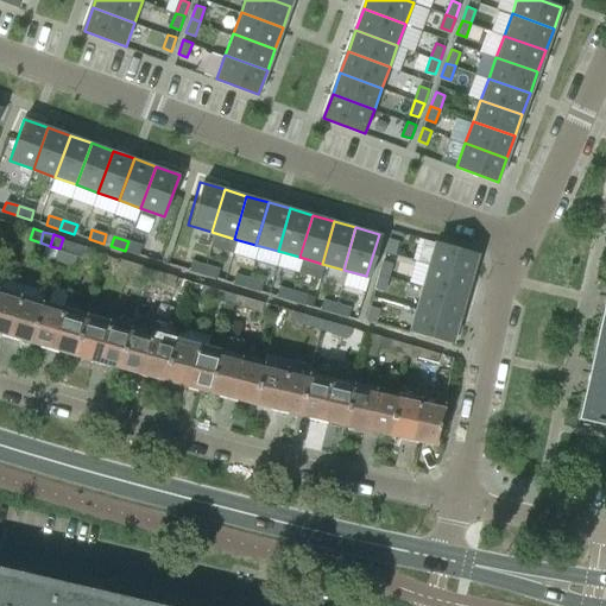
[(391,253),(395,239),(385,237),(382,251),(391,253)]
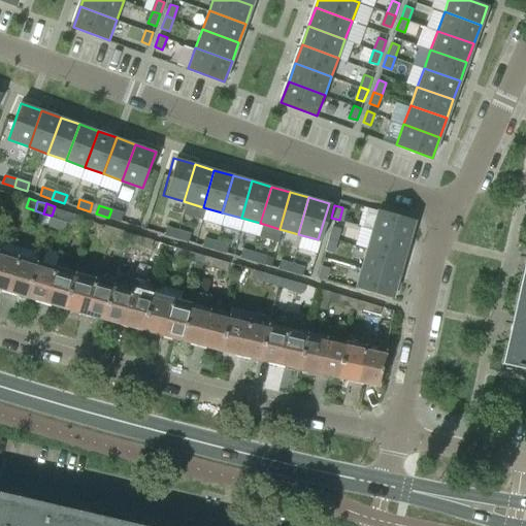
[(55,206),(52,216),(60,219),(63,209),(55,206)]
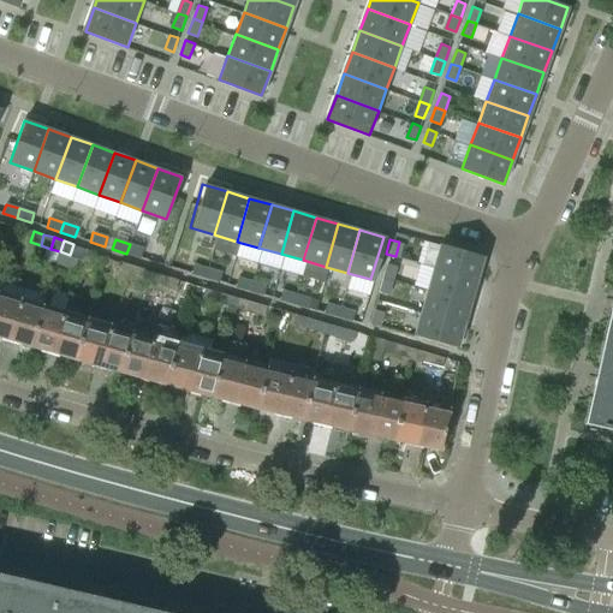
[(70,255),(79,257),(83,247),(73,244),(70,255)]
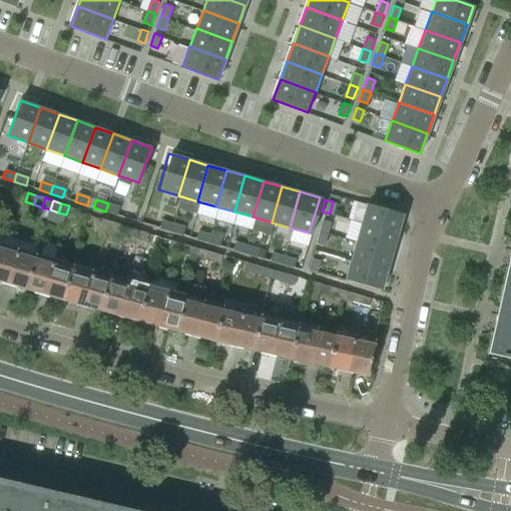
[(108,203),(105,211),(117,215),(119,207),(108,203)]
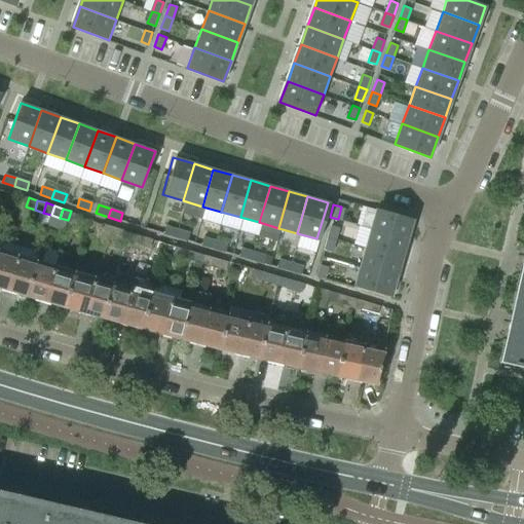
[(371,229),(408,239),(414,219),(377,209),(371,229)]
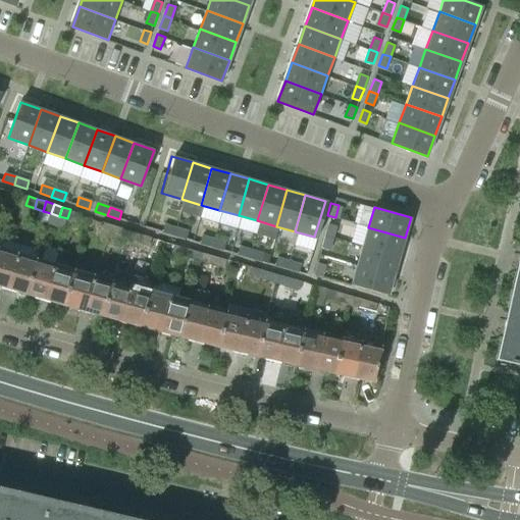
[(79,212),(70,209),(67,218),(75,221),(79,212)]
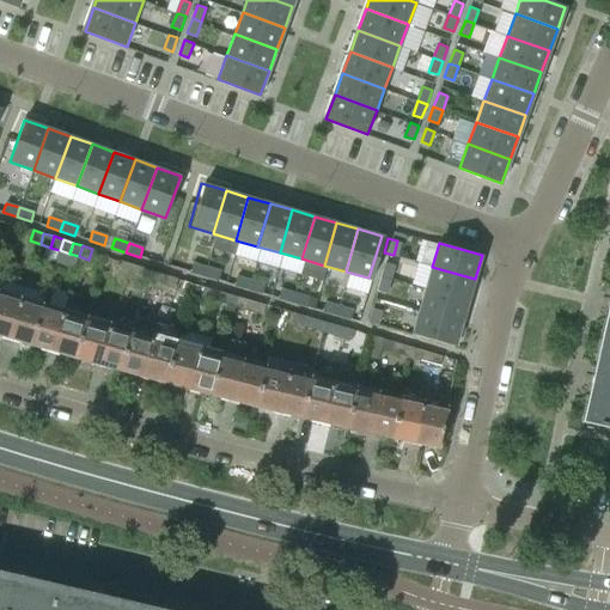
[(380,267),(389,269),(394,255),(384,252),(380,267)]
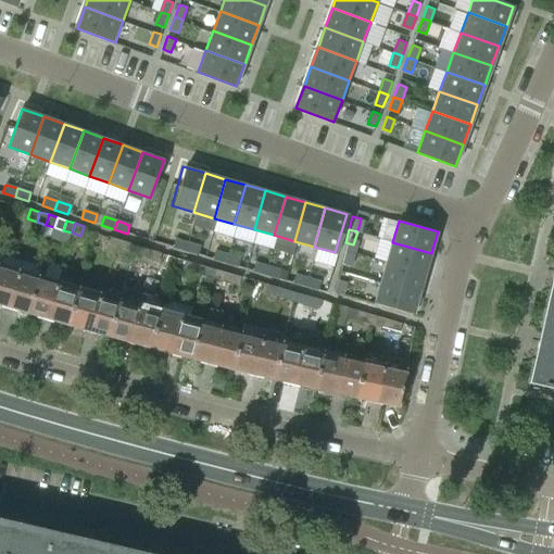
[(108,244),(116,247),(120,238),(110,235),(108,244)]
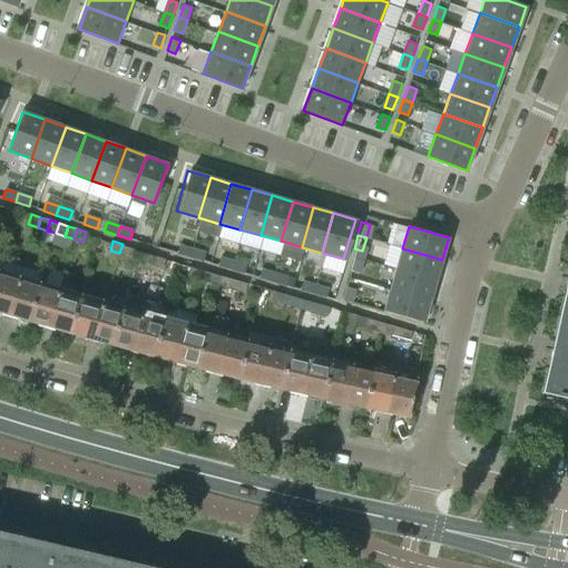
[(131,246),(123,244),(119,253),(126,255),(128,256),(131,246)]
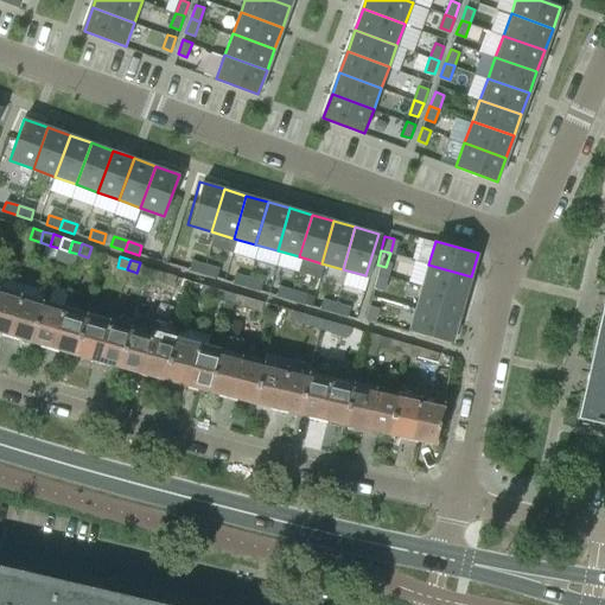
[(189,261),(185,271),(199,275),(202,266),(189,261)]
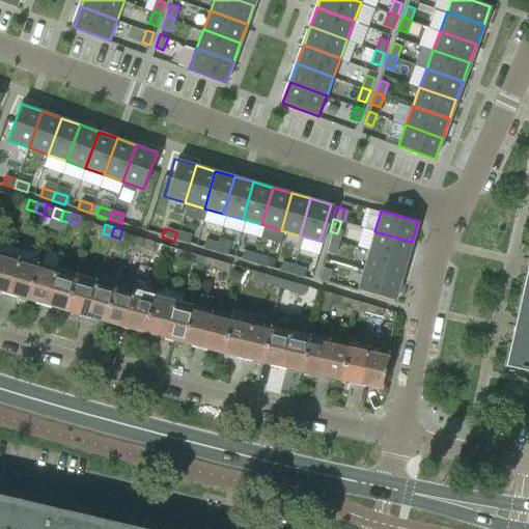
[(119,239),(129,242),(132,232),(122,229),(119,239)]
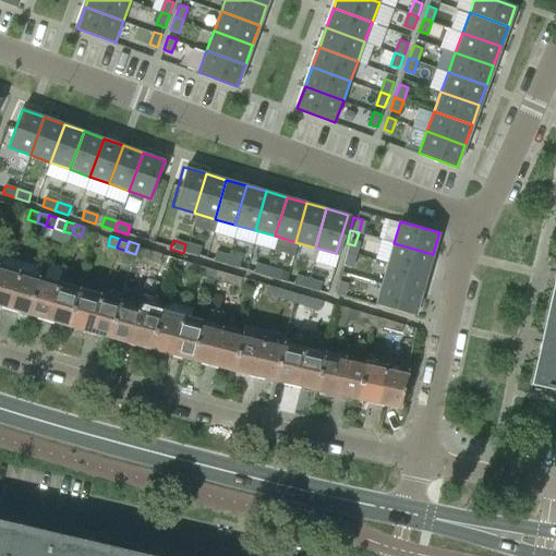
[(394,243),(388,263),(427,274),(433,254),(394,243)]
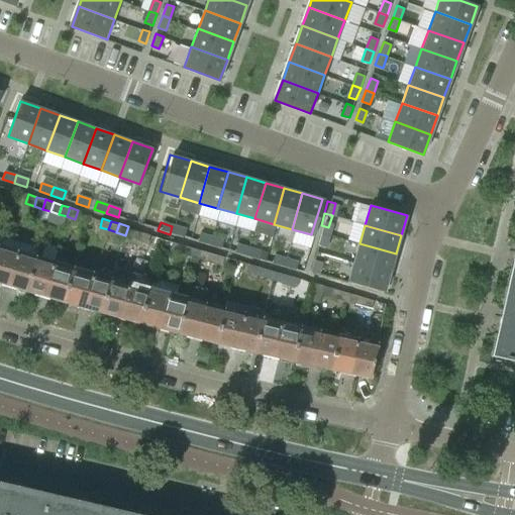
[(128,226),(125,235),(133,237),(136,229),(128,226)]
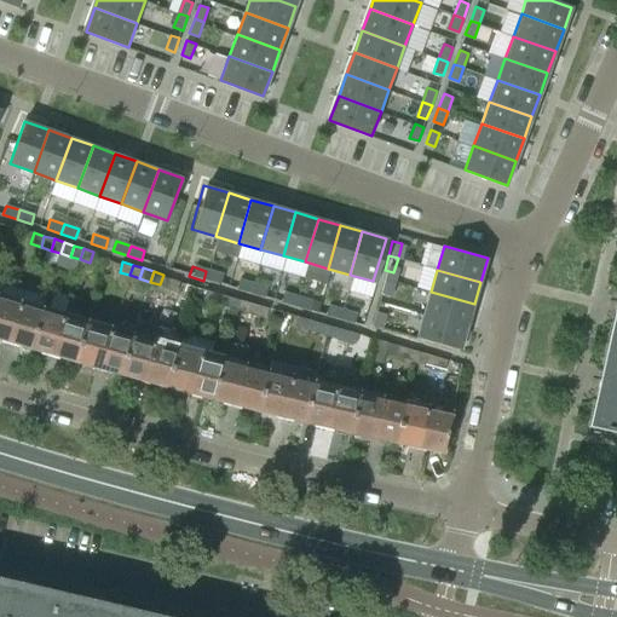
[(218,284),(220,275),(206,271),(203,281),(218,284)]
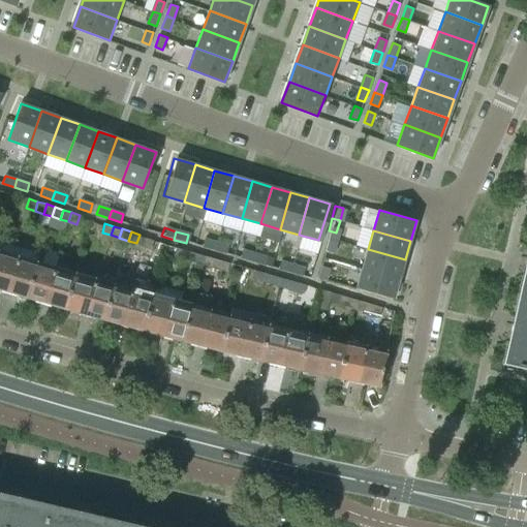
[(140,235),(136,243),(145,246),(147,237),(140,235)]
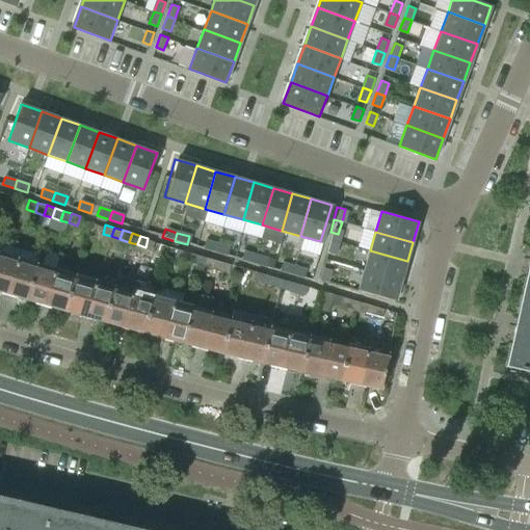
[(114,247),(126,252),(129,242),(120,239),(117,238),(114,247)]
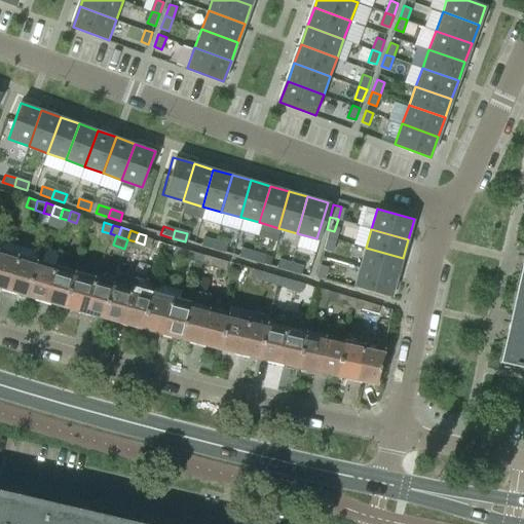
[(152,247),(154,238),(146,235),(144,245),(152,247)]
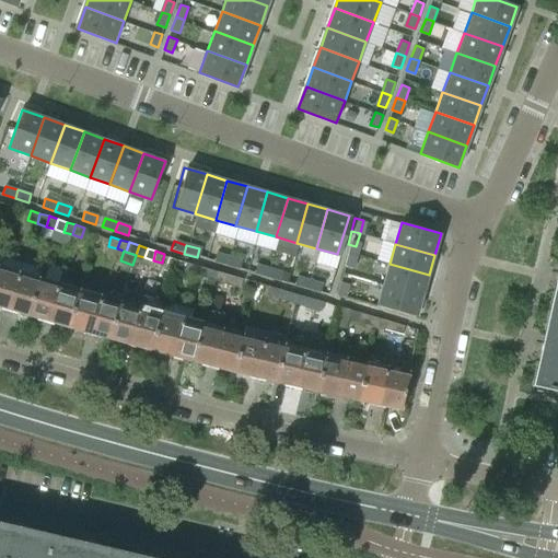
[(211,262),(224,265),(227,257),(213,253),(211,262)]
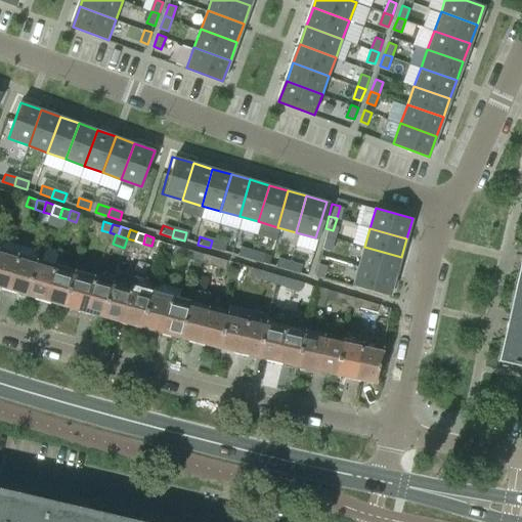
[(222,252),(224,244),(212,241),(210,248),(222,252)]
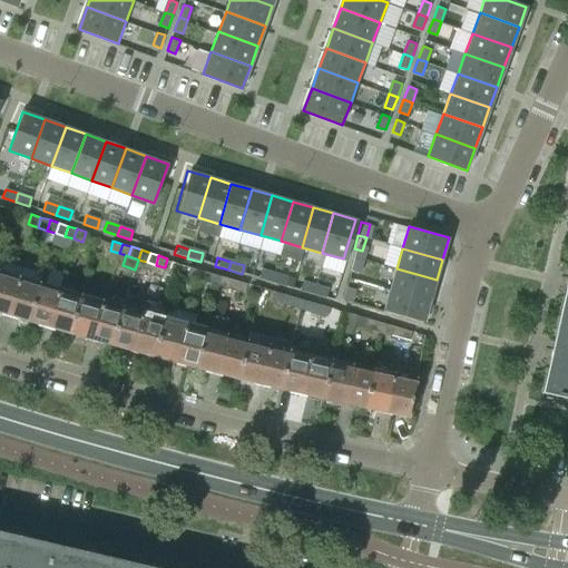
[(354,278),(358,265),(350,263),(345,276),(354,278)]
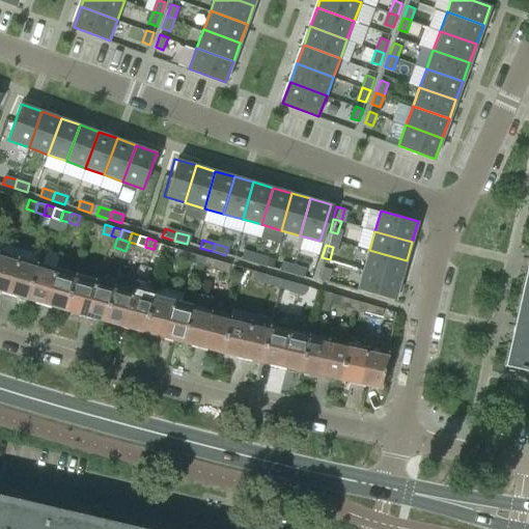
[(188,250),(178,248),(176,257),(186,259),(188,250)]
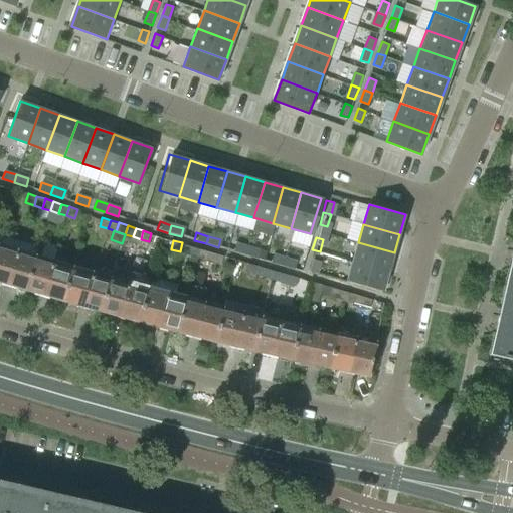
[(182,242),(180,251),(189,254),(191,245),(182,242)]
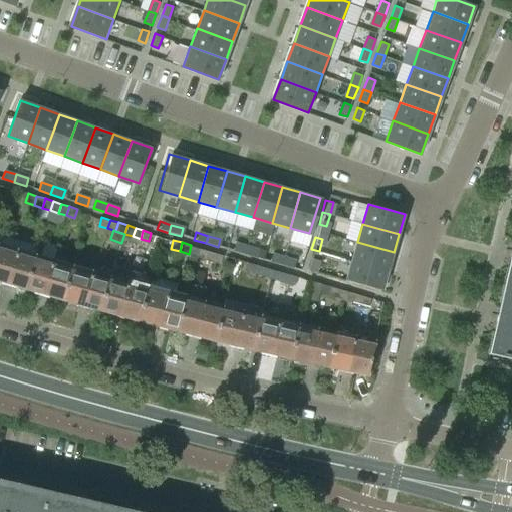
[(389,271),(394,252),(357,242),(352,260),(389,271)]
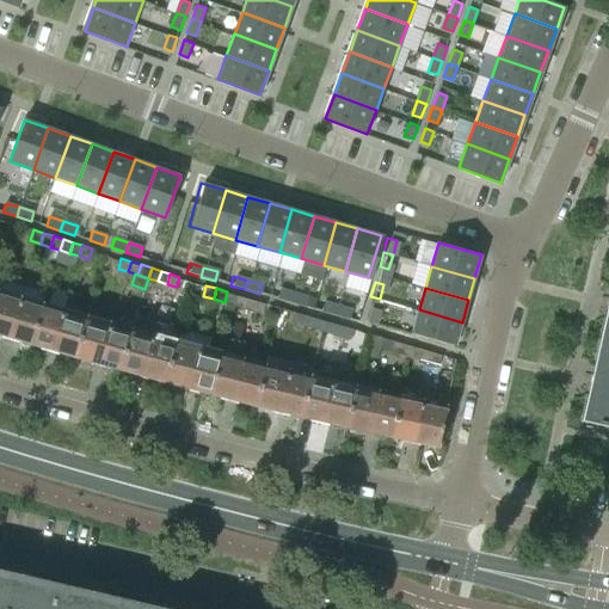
[(275,297),(289,302),(291,293),(277,289),(275,297)]
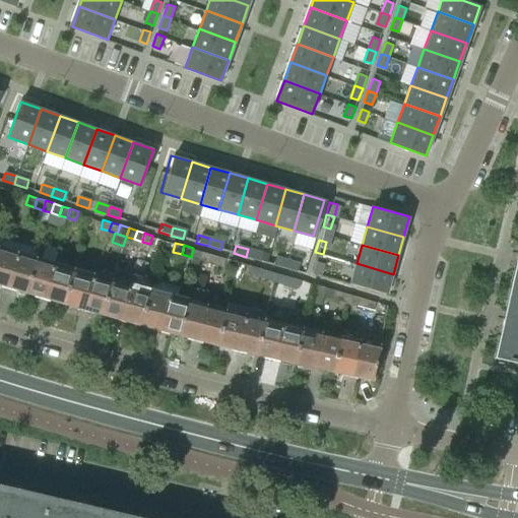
[(193,248),(191,257),(200,259),(202,250),(193,248)]
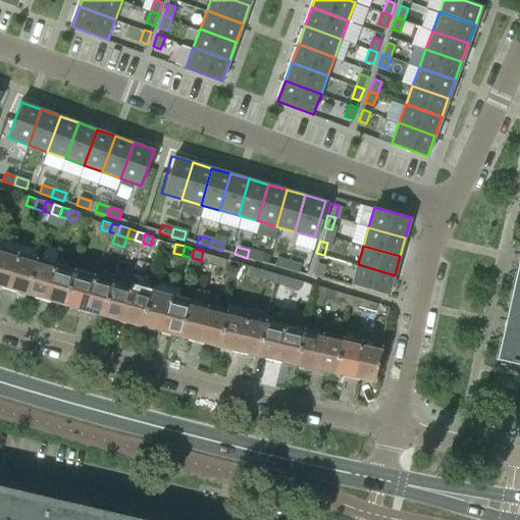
[(0,250),(0,286),(26,294),(36,261),(0,250)]
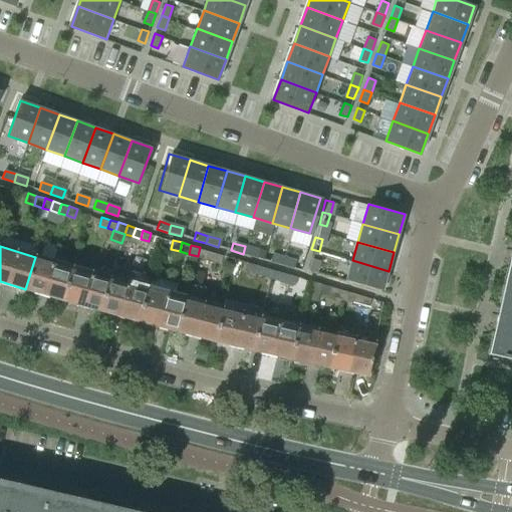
[(245,246),(243,254),(255,257),(257,250),(245,246)]
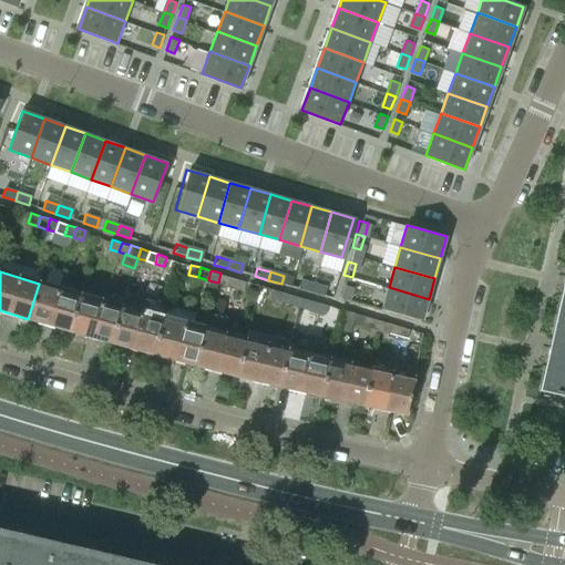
[(218,283),(227,286),(229,276),(221,273),(218,283)]
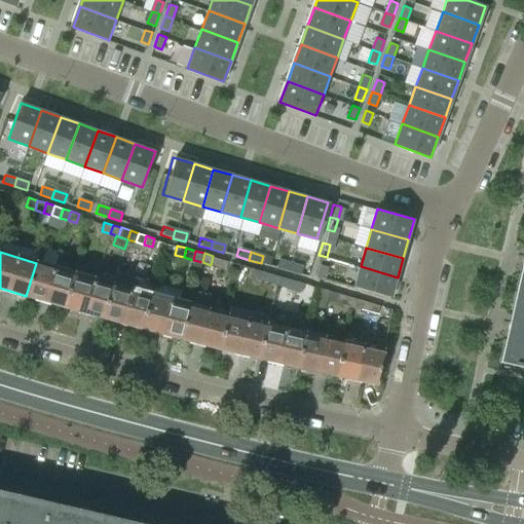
[(315,267),(324,269),(327,257),(319,255),(315,267)]
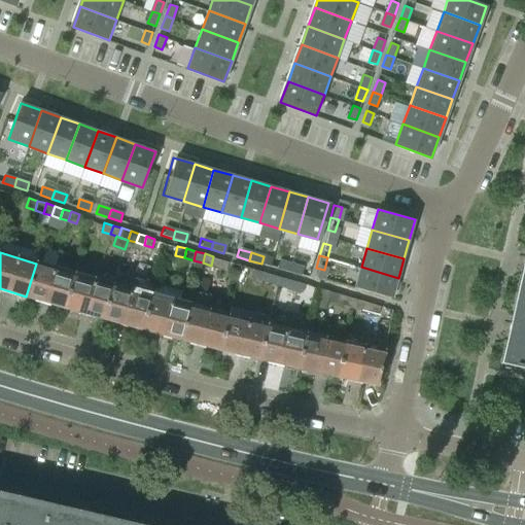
[(219,268),(222,258),(213,256),(211,266),(219,268)]
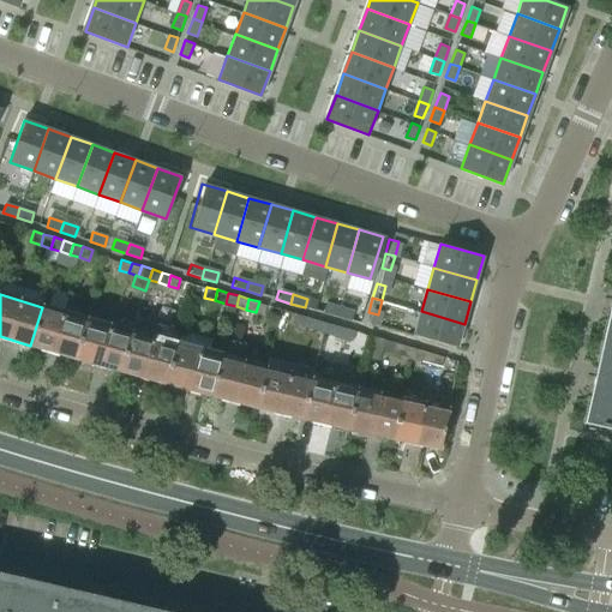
[(265,316),(269,305),(259,301),(256,312),(265,316)]
